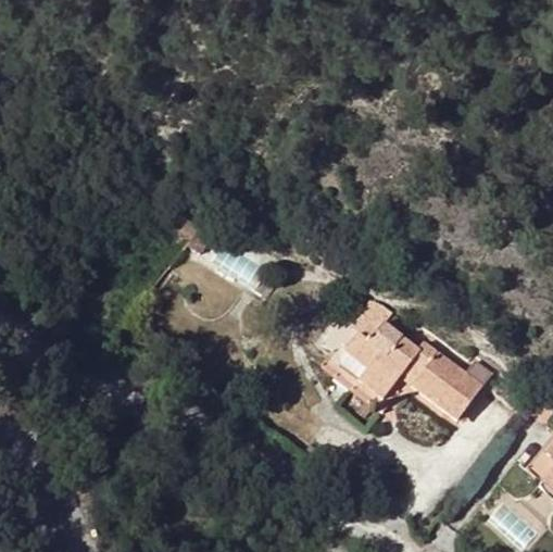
[(202,218),(196,227),(208,234),(215,223),(202,218)]
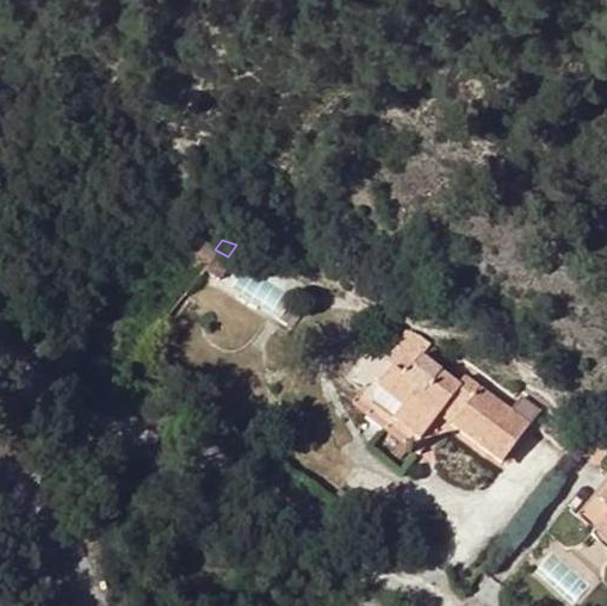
[(203,266),(217,274),(228,257),(215,249),(203,266)]
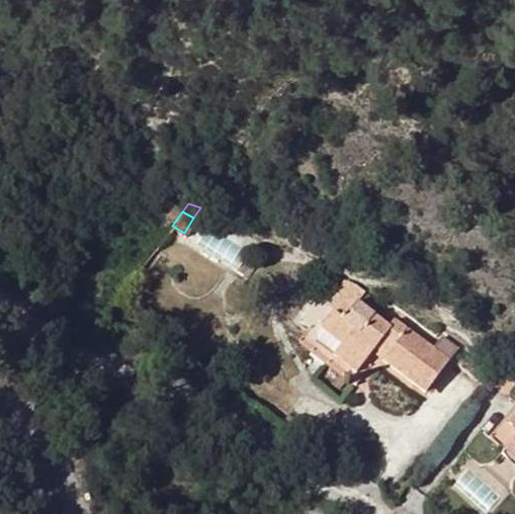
[(365,289),(349,276),(331,300),(337,310),(346,315),(358,300),(365,289)]
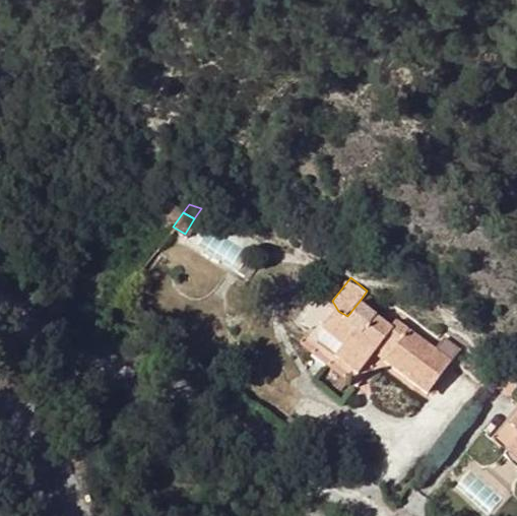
[(397,318),(365,294),(360,301),(392,325),(397,318)]
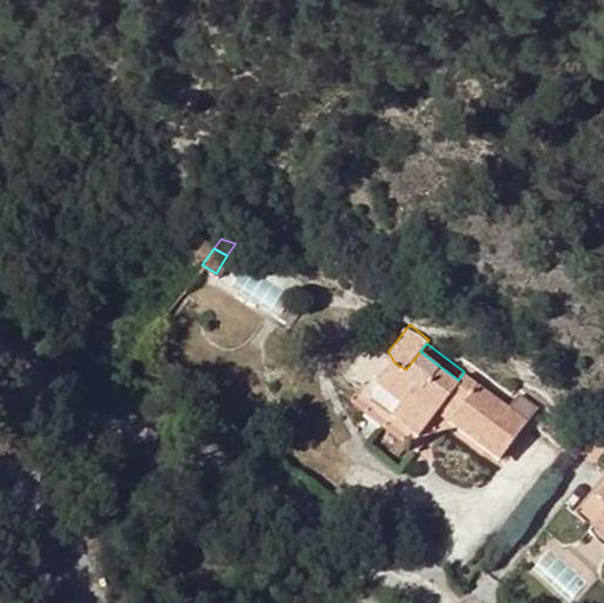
[(420,445),(445,416),(500,457),(502,455),(528,419),(464,372),(458,380),(420,351),(406,369),(395,363),(388,351),(354,395),(401,433),(412,439),(420,445)]
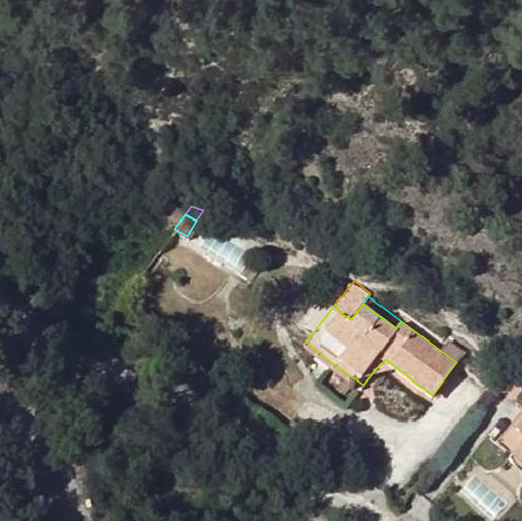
[(462,366),(456,362),(434,393),(439,397),(462,366)]
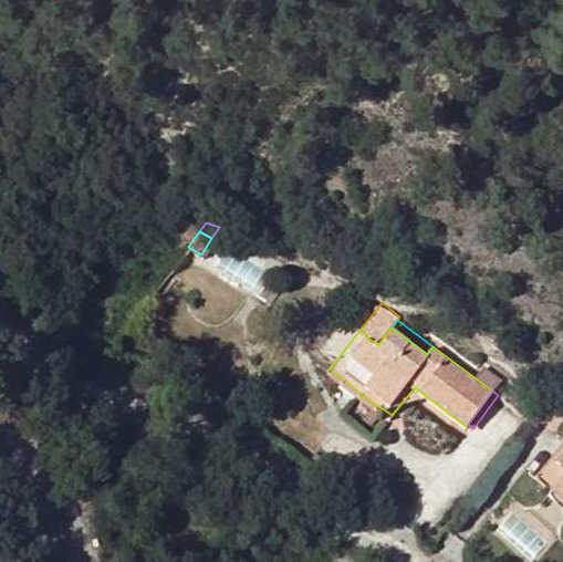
[(378,416),(384,409),(374,404),(369,410),(378,416)]
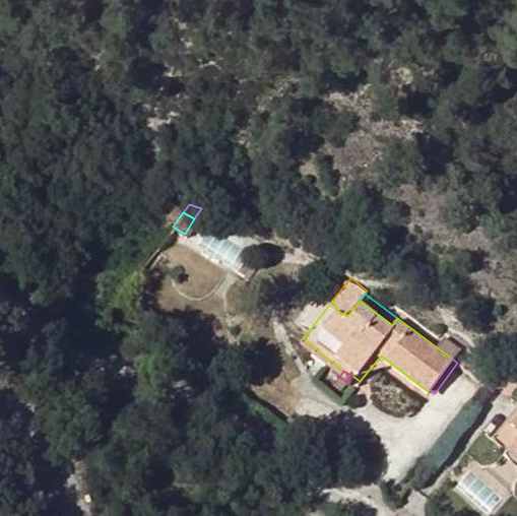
[(343,387),(347,382),(339,377),(335,381),(343,387)]
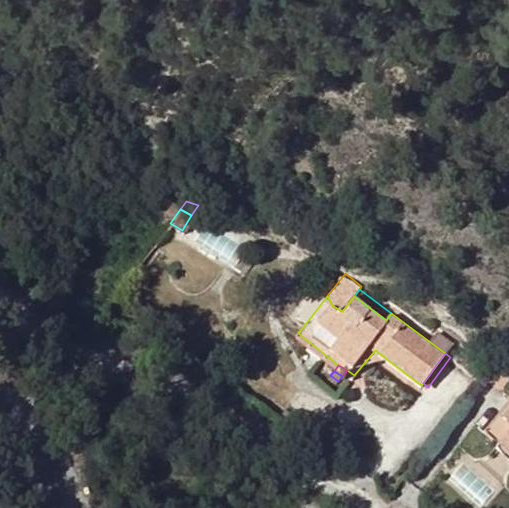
[(508,403),(487,429),(500,440),(507,433),(508,434),(508,403)]
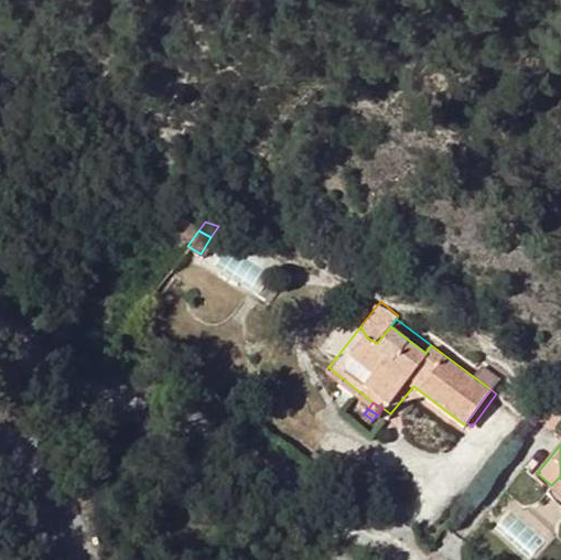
[(560,478),(559,477),(551,485),(560,493),(560,478)]
